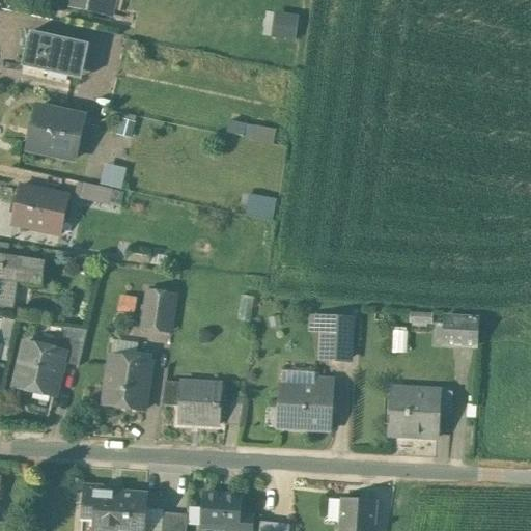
[(68,0),(66,11),(113,22),(117,0),(68,0)]
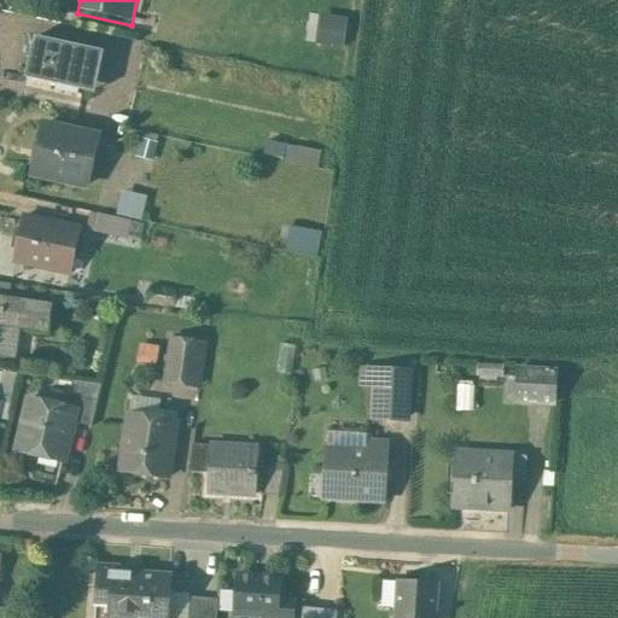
[(315,11),(312,41),(340,46),(345,16),(315,11)]
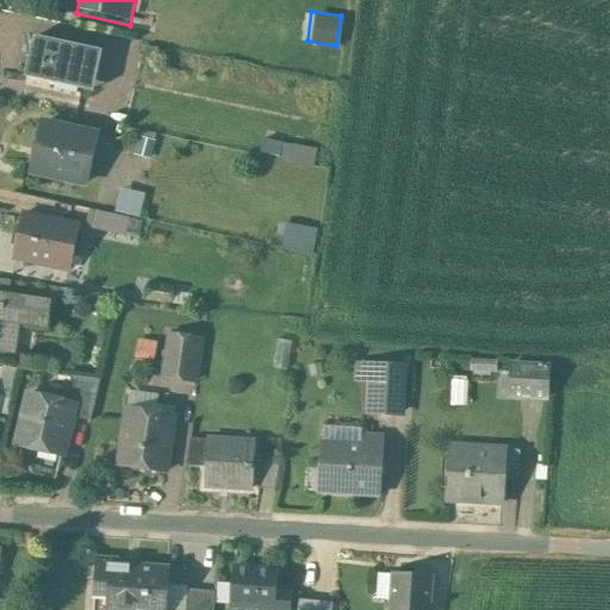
[(103,51),(36,37),(26,76),(58,82),(58,85),(93,92),(103,51)]
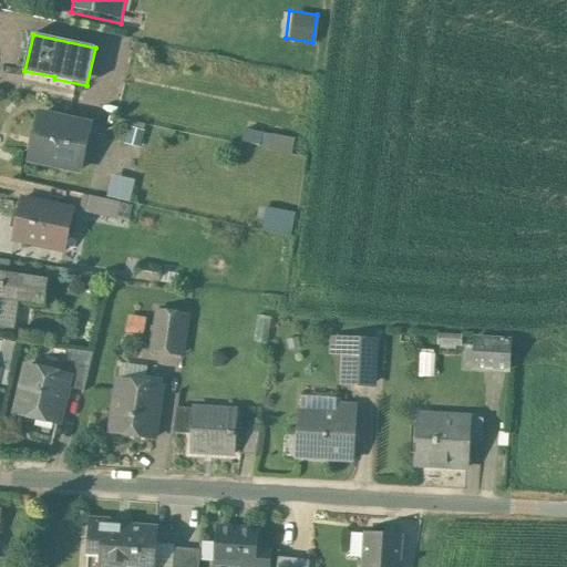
[(89,130),(42,119),(33,156),(52,161),(51,165),(80,172),(89,130)]
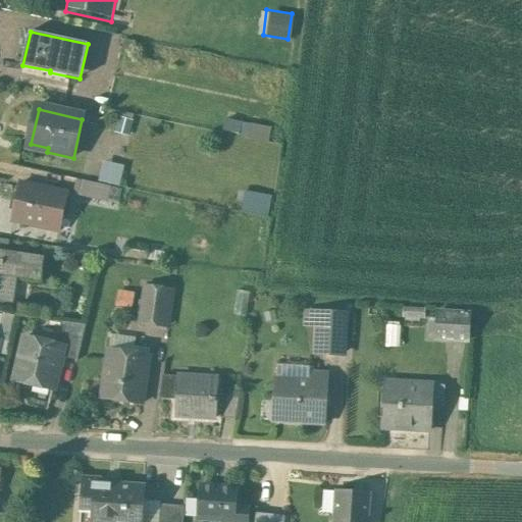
[(222,116),(220,129),(267,139),(269,124),(222,116)]
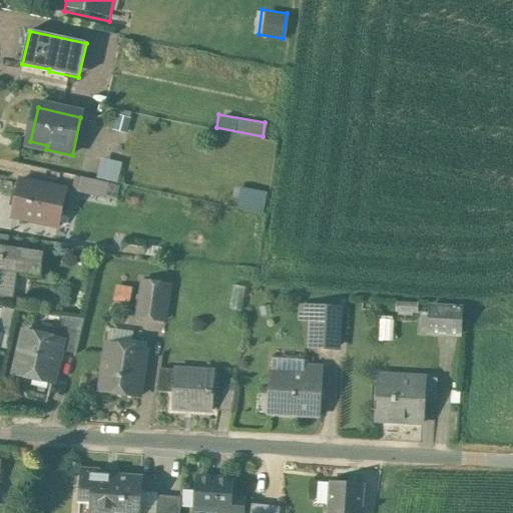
[(94,177),(116,180),(119,159),(97,156),(94,177)]
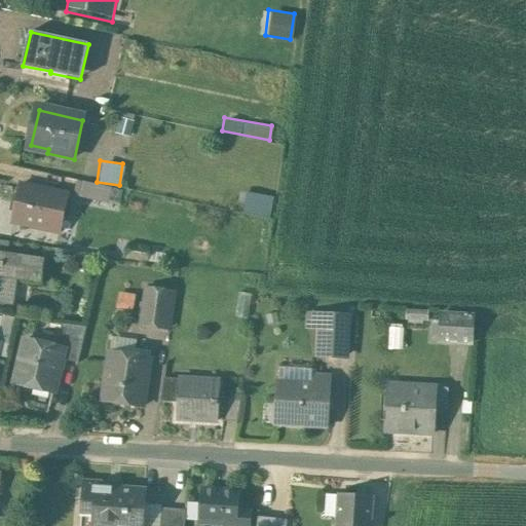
[(112,188),(82,182),(78,197),(108,203),(112,188)]
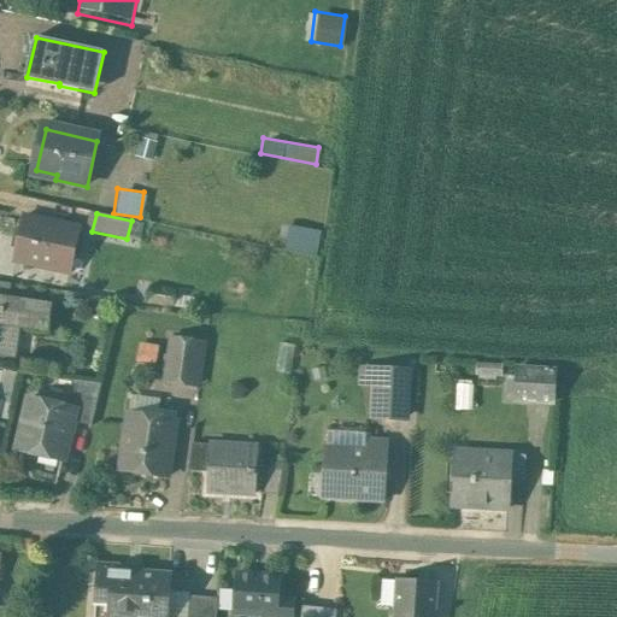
[(77,231),(25,219),(17,258),(69,270),(77,231)]
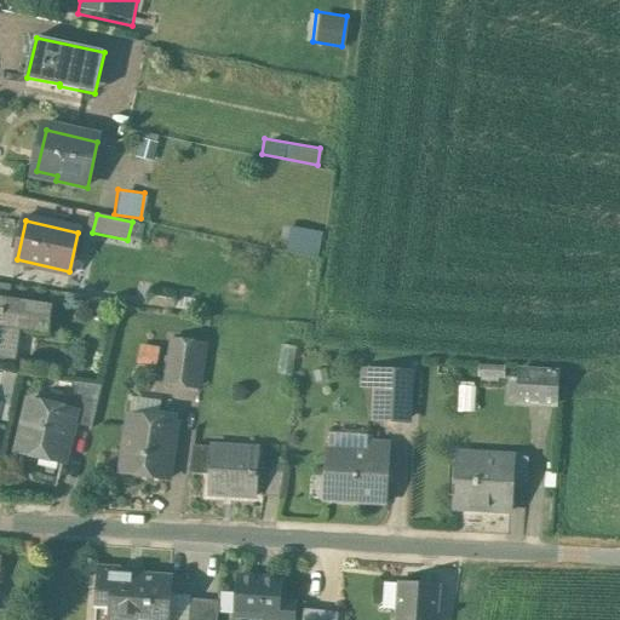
[(321,233),(290,228),(285,252),(317,257),(321,233)]
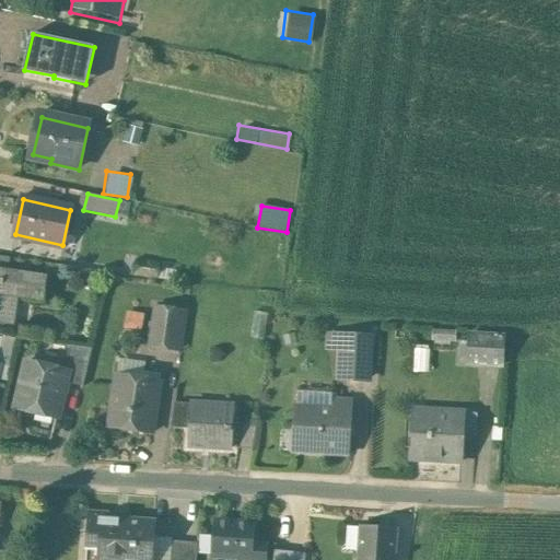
[(11,258),(0,256),(0,323),(6,324),(10,298),(43,302),(46,278),(10,272),(11,258)]
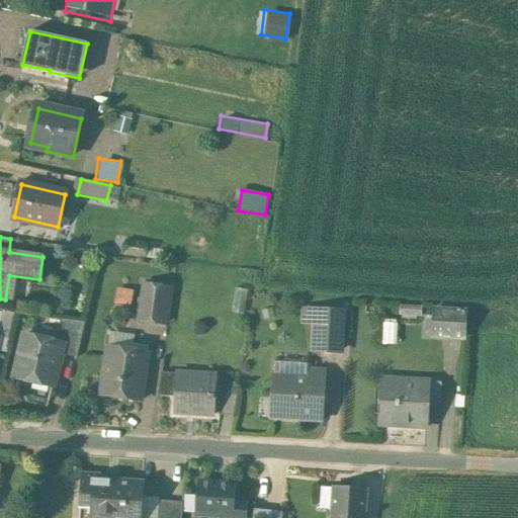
[(151,246),(130,243),(127,254),(148,258),(151,246)]
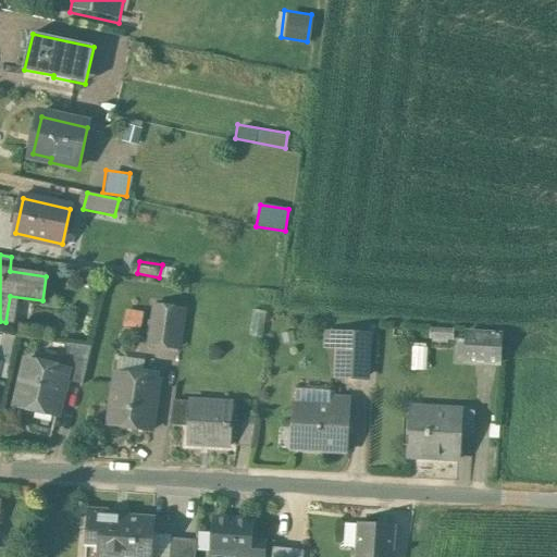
[(182,310),(155,306),(149,346),(176,349),(182,310)]
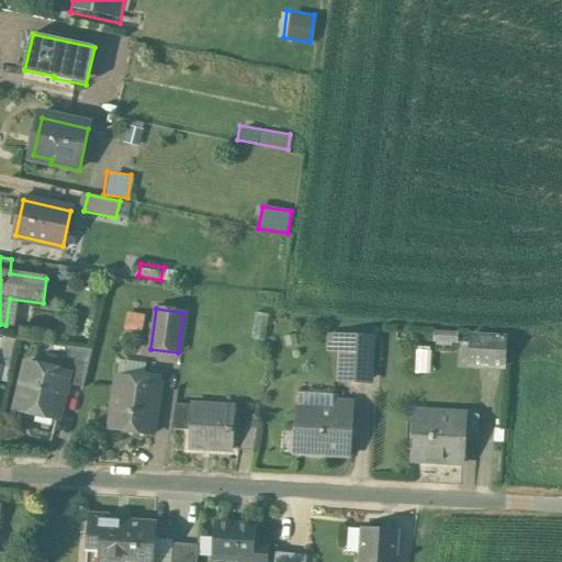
[(495,339),(473,337),(472,366),(493,367),(495,339)]
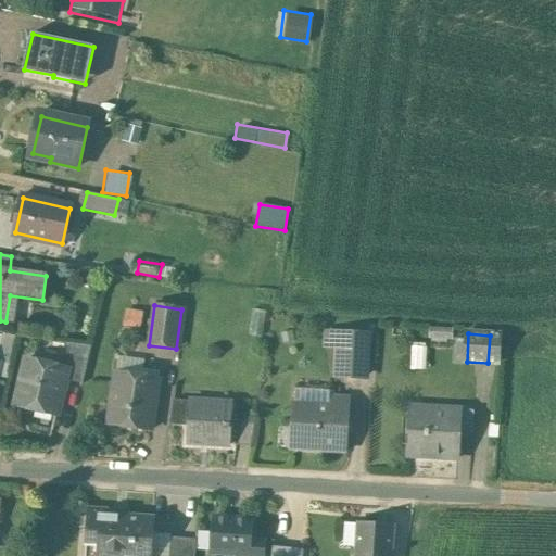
[(368,337),(329,335),(328,348),(341,349),(340,376),(366,378),(368,337)]
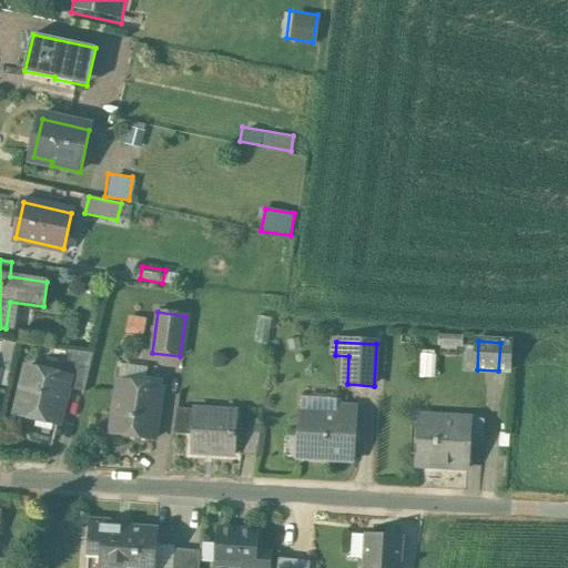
[(514,343),(500,343),(498,371),(511,372),(514,343)]
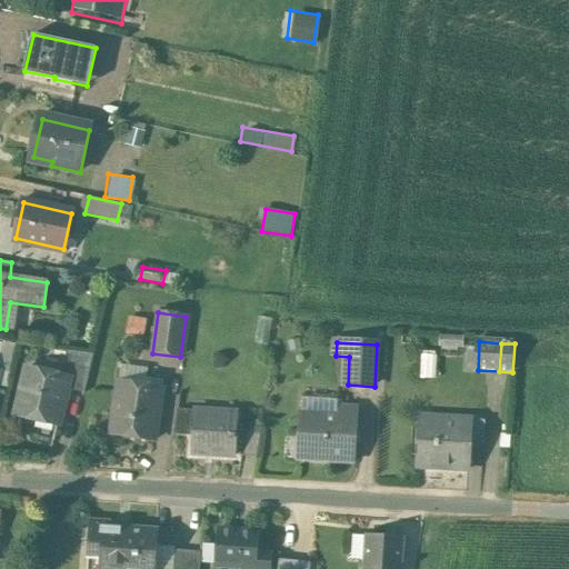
[(93,355),(71,351),(66,377),(70,378),(67,390),(85,393),(93,355)]
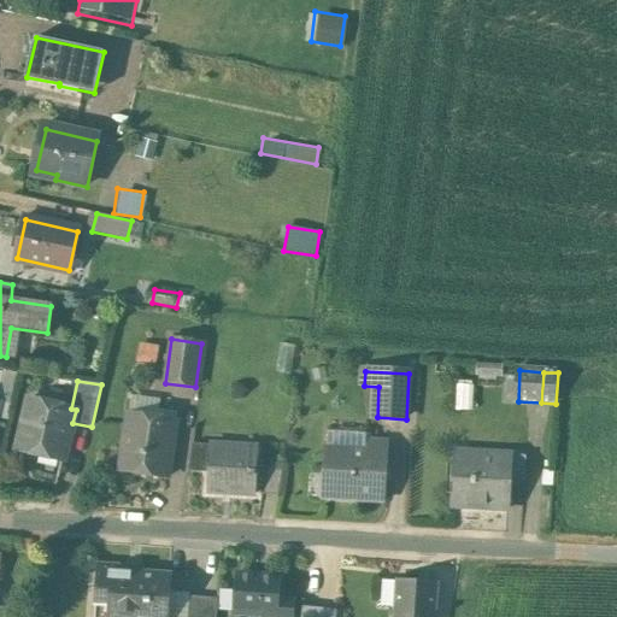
[(71,409),(29,399),(17,451),(64,462),(72,423),(76,410),(71,409)]
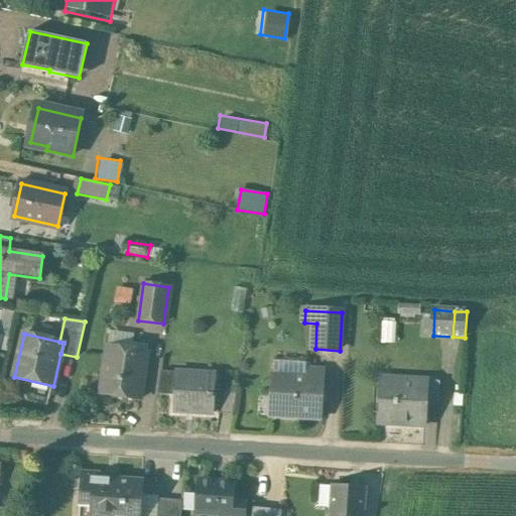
[(147,353),(108,347),(101,394),(140,399),(147,353)]
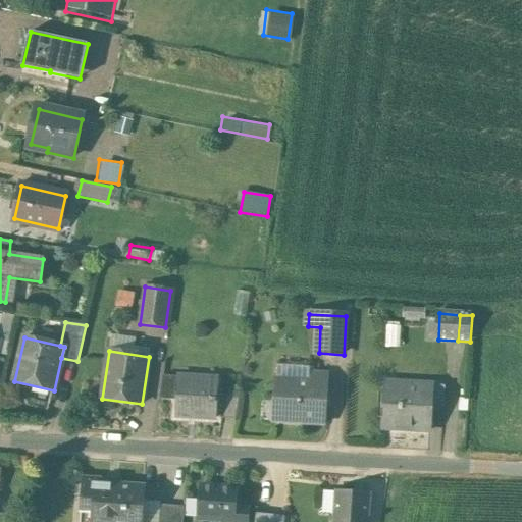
[(196,378),(165,375),(162,401),(180,403),(179,416),(216,420),(220,381),(218,381),(217,384),(196,382),(196,378)]
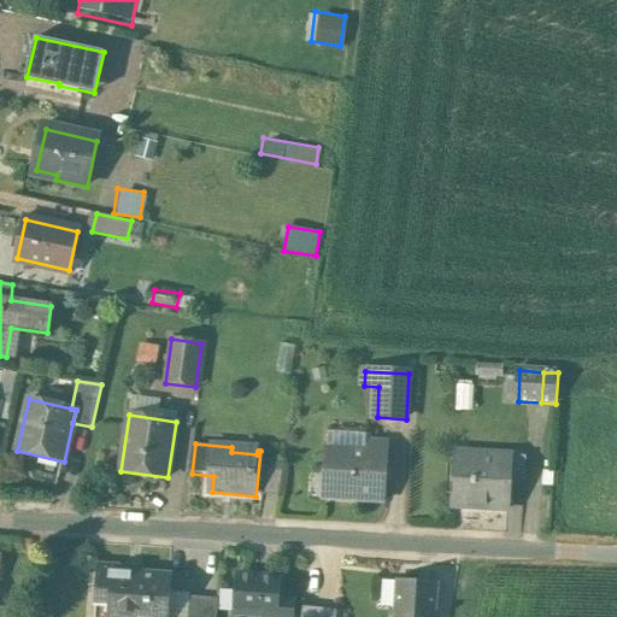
[(365,453),(328,450),(323,498),(381,504),(387,445),(365,444),(365,453)]
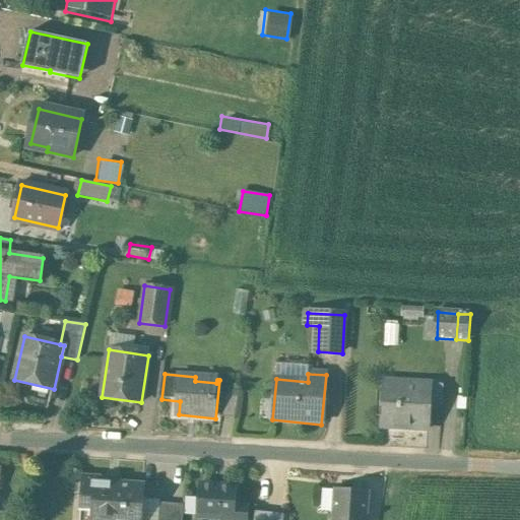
[(431,392),(404,391),(404,383),(387,382),(384,428),(431,431),(432,408),(434,385),(431,385),(431,392)]
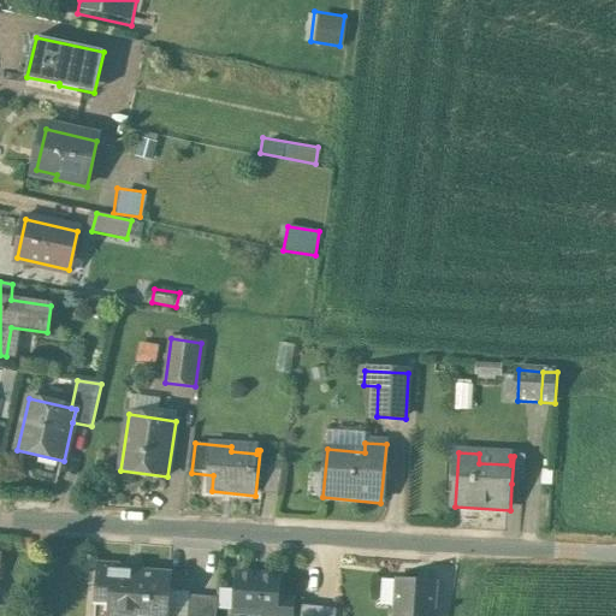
[(528,457),(514,456),(511,484),(526,485),(528,457)]
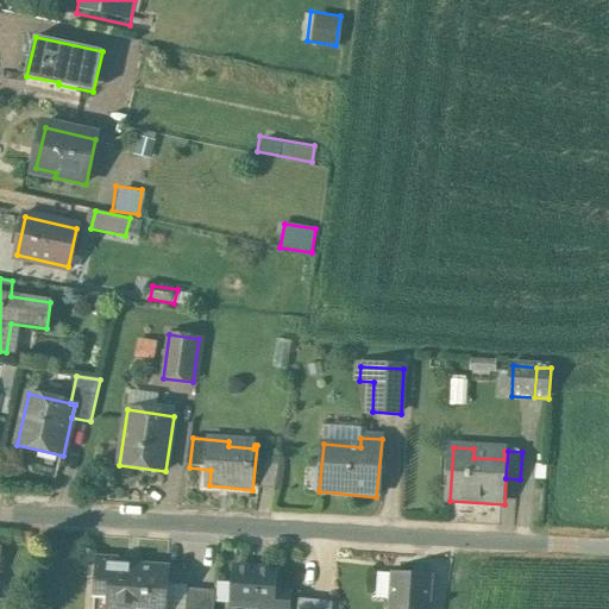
[(264,462),(259,488),(275,490),(280,464),(264,462)]
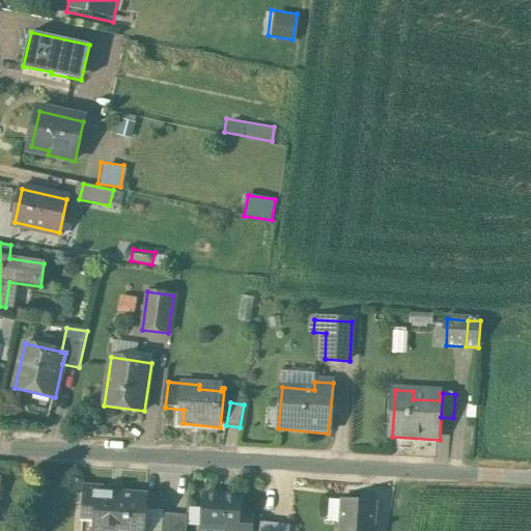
[(120,490),(88,487),(88,485),(85,485),(83,516),(95,518),(93,530),(143,530),(147,495),(122,493),(123,488),(120,487),(120,490)]
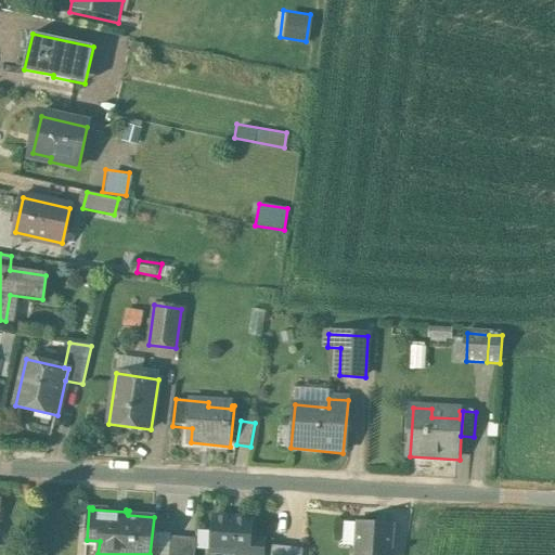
[(255,520),(216,518),(214,550),(245,552),(244,554),(265,554),(266,541),(254,540),(255,520)]
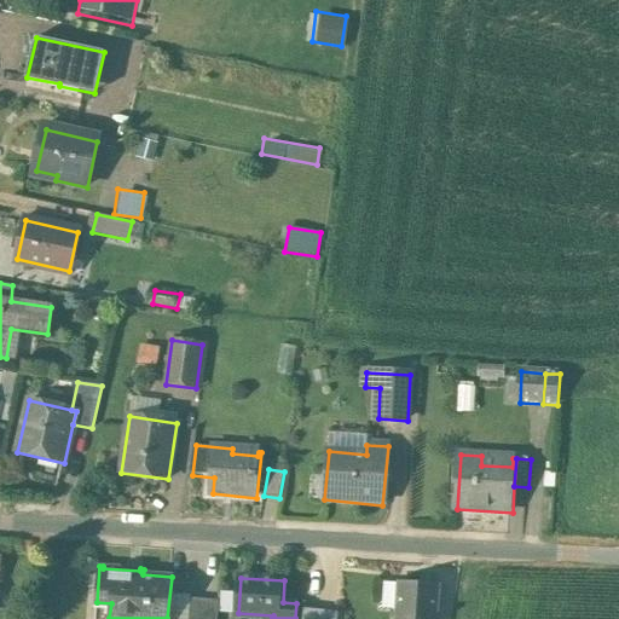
[(440,585),(397,582),(394,618),(435,618),(438,600),(439,600),(439,585),(440,586),(440,585)]
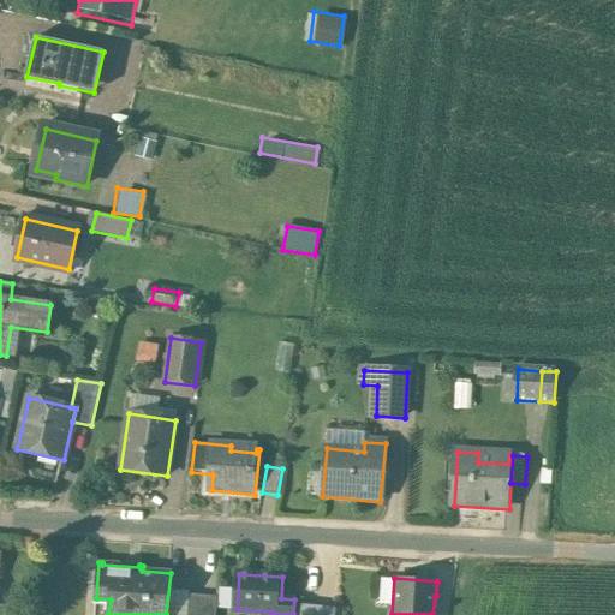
[(216,614),(219,597),(190,595),(187,614),(216,614)]
